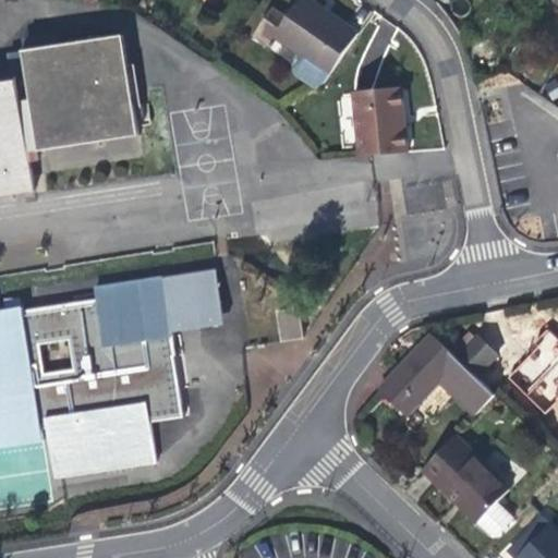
[(330,73),(359,34),(326,11),(310,0),(299,0),(288,16),(273,7),(254,33),(269,41),(275,34),(302,53),(293,67),(294,72),(316,87),(324,82),(330,73)]
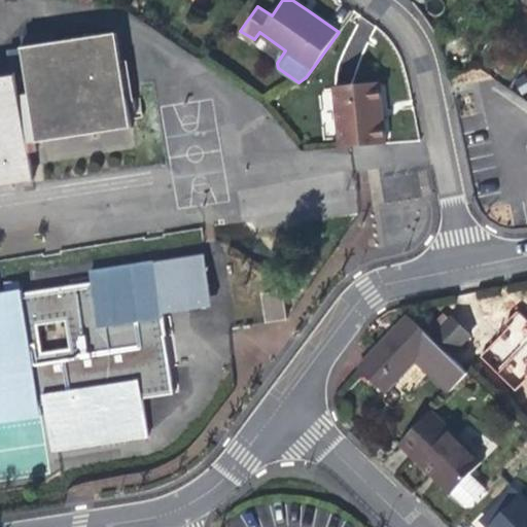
[(0,184),(32,180),(28,153),(39,150),(37,141),(131,127),(116,33),(42,44),(40,34),(22,36),(24,47),(22,47),(30,93),(20,95),(16,75),(0,77),(0,184)]
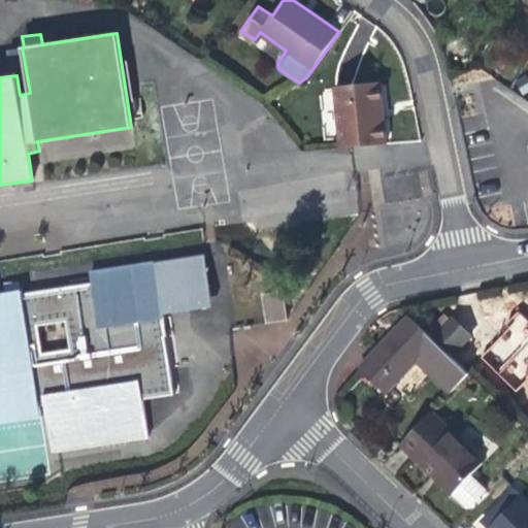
[(339,147),(349,147),(378,144),(384,144),(382,122),(377,122),(376,105),(381,105),(378,81),(334,85),(339,147)]
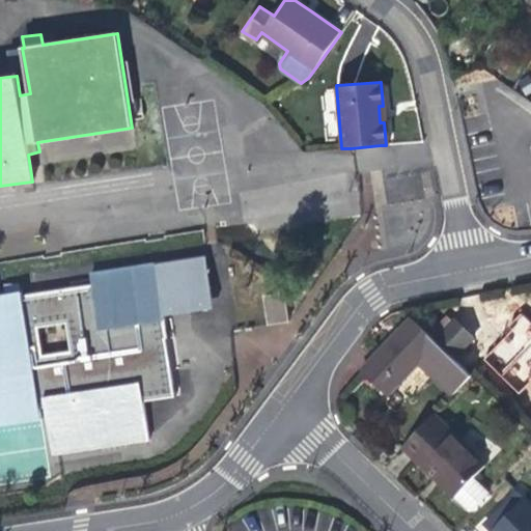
[(214,308),(207,256),(197,257),(203,299),(162,305),(163,315),(214,308)]
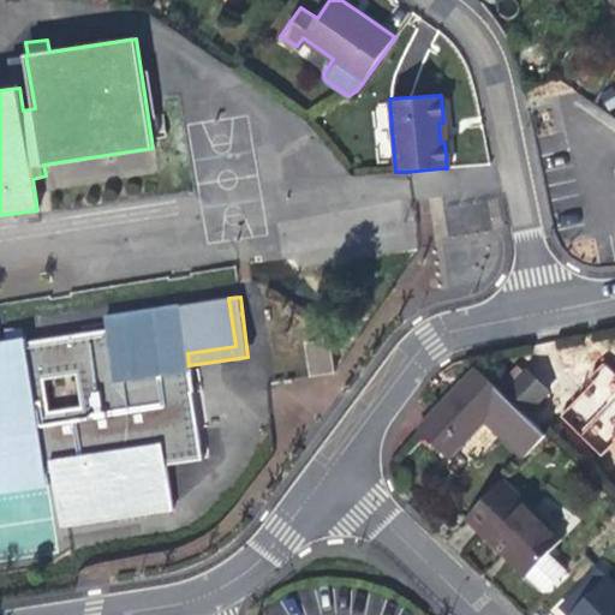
[(189,365),(187,353),(236,346),(228,298),(180,305),(107,316),(109,330),(64,338),(25,344),(24,339),(0,342),(0,490),(55,482),(63,525),(171,507),(166,464),(201,459),(191,392),(193,390),(189,365)]
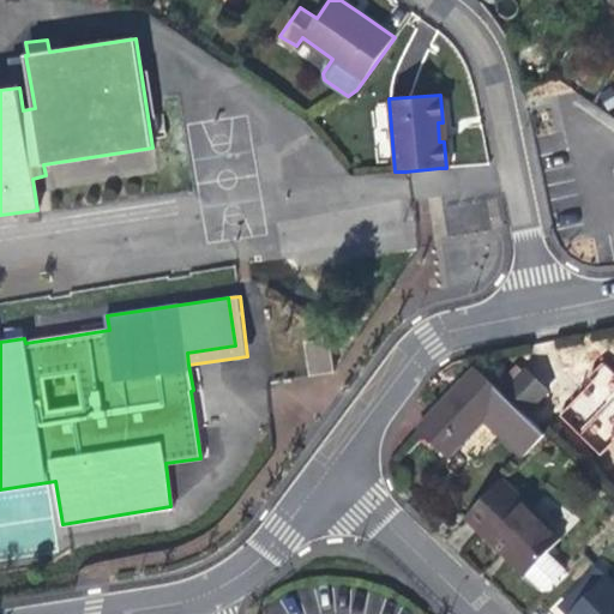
[(312,375),(336,372),(330,339),(306,342),(312,375)]
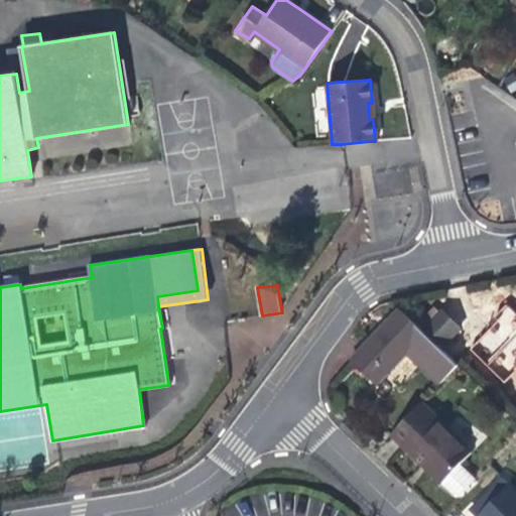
[(489,373),(515,372),(515,309),(488,310),(489,373)]
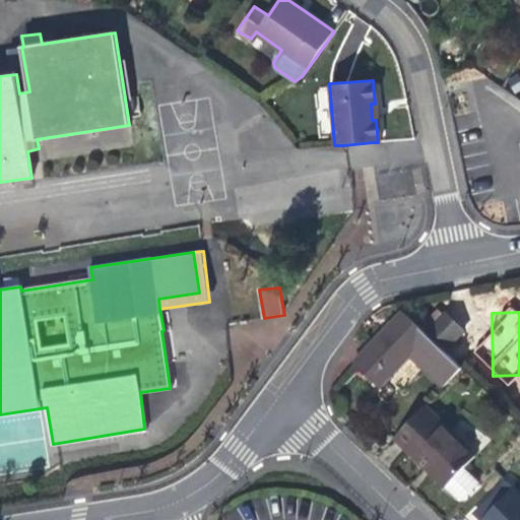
[(443,385),(457,370),(402,315),(370,348),(354,363),(378,385),(409,353),(443,385)]
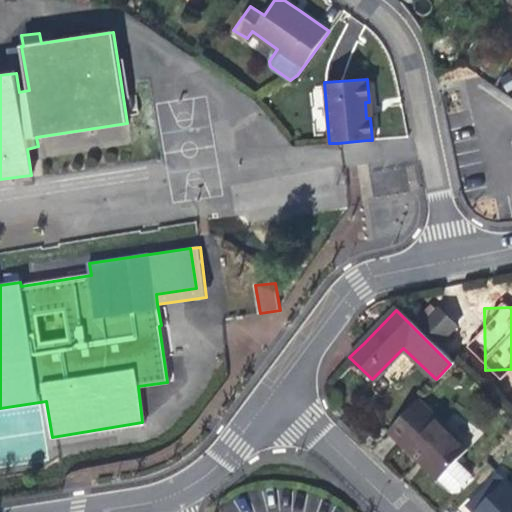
[(438,342),(454,325),(439,312),(423,327),(438,342)]
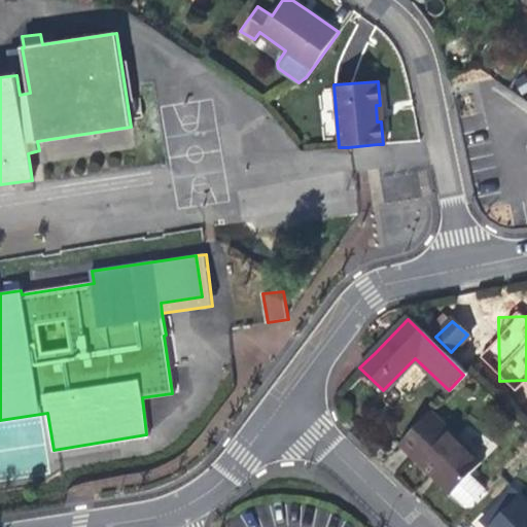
[(429,413),(400,443),(427,468),(452,492),(454,490),(469,504),(485,489),(469,473),(481,463),(429,413)]
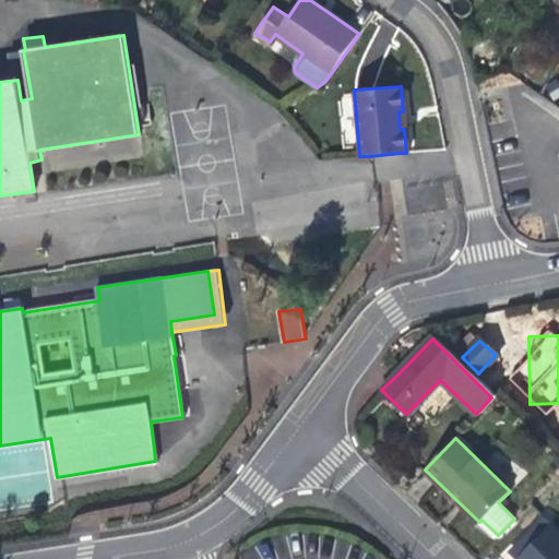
[(511,554),(516,558),(519,558),(550,526),(544,520),(511,554)]
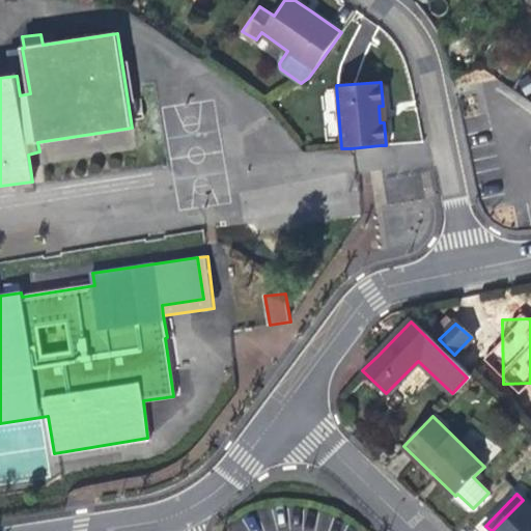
[(530,530),(530,507),(523,500),(493,530),(530,530)]
